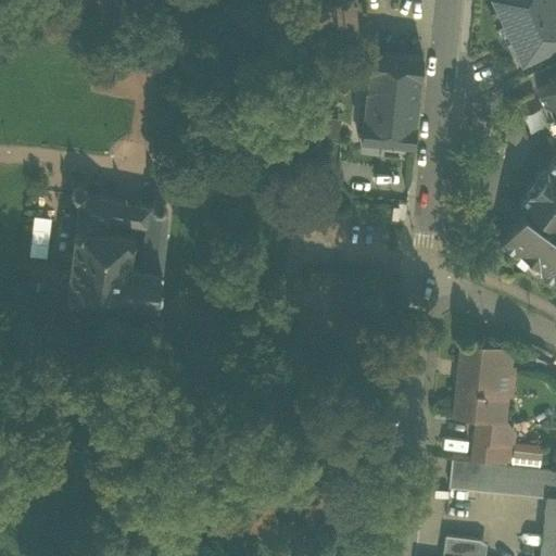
[(555,0),(496,0),(500,5),(506,20),(504,21),(512,38),(521,59),(555,42),(555,0)]
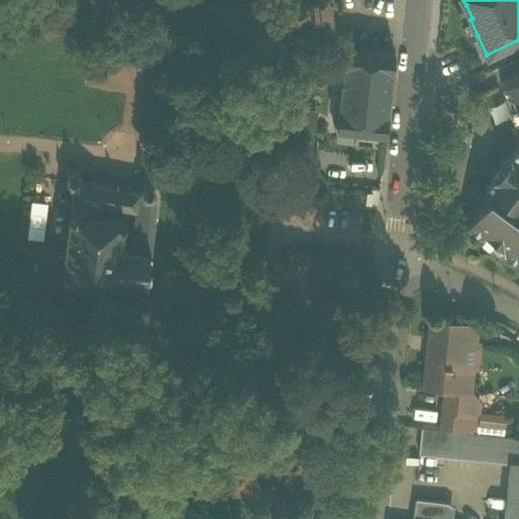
[(468,40),(477,35),(470,19),(472,18),(466,5),(454,10),(468,40)]
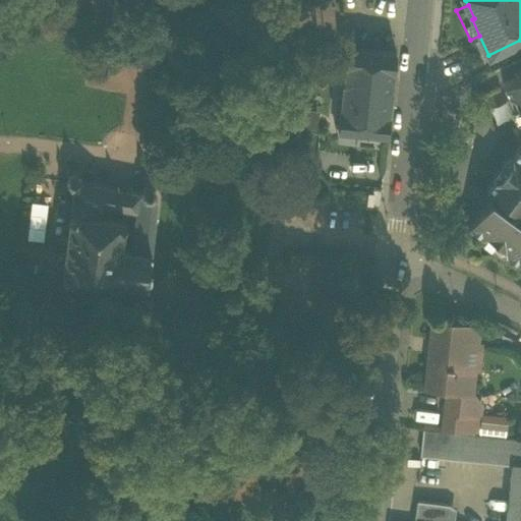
[(338,130),(387,135),(396,53),(346,48),(338,130)]
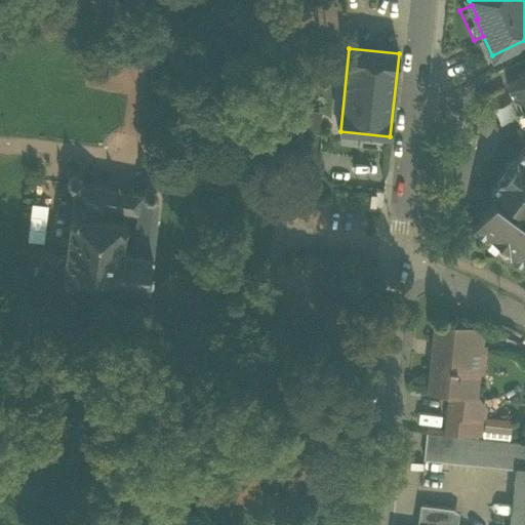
[(524,75),(507,83),(512,94),(510,98),(520,120),(524,122),(524,124),(524,140),(515,155),(516,161),(502,178),(496,179),(489,189),(501,198),(524,214),(524,75)]
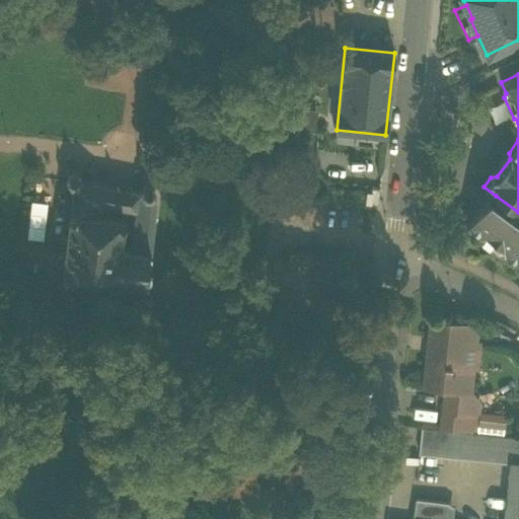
[(317,109),(290,106),(288,124),(315,127),(317,109)]
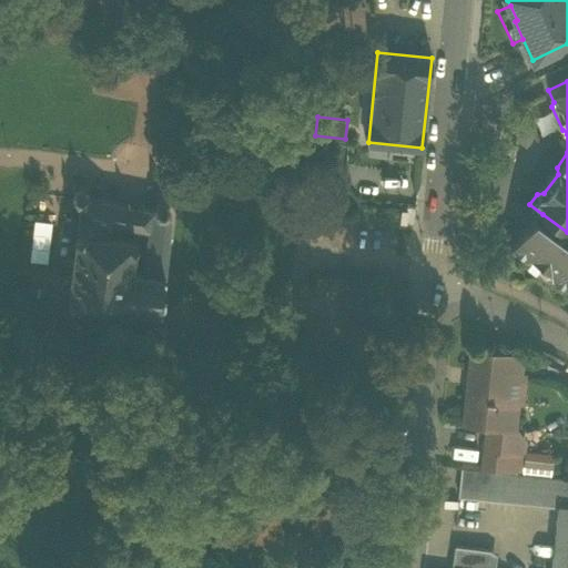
[(77,232),(105,235),(108,219),(119,221),(122,210),(125,210),(125,204),(88,199),(88,194),(85,190),(81,189),(75,190),(72,194),(72,200),(75,203),(80,204),(77,232)]
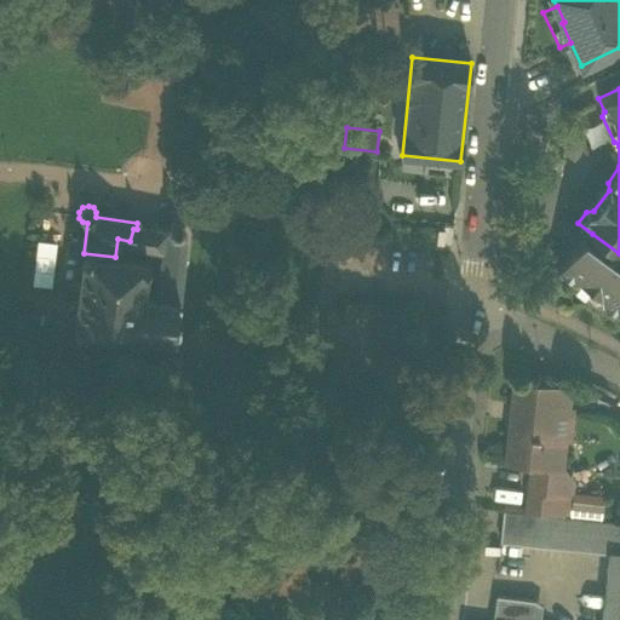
[(167,228),(149,225),(148,231),(151,231),(149,245),(164,247),(159,297),(179,299),(185,235),(183,235),(185,231),(185,227),(184,223),(181,220),(177,219),(172,220),(168,224),(167,228)]
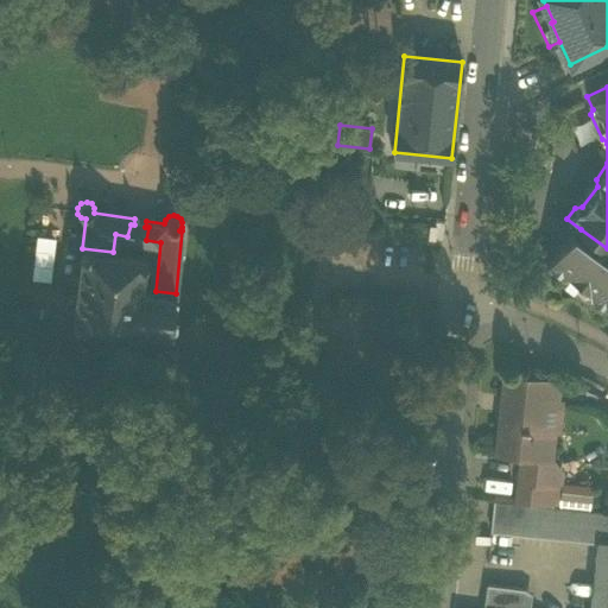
[(131,225),(127,236),(146,240),(149,227),(145,227),(146,221),(134,219),(134,225),(131,225)]
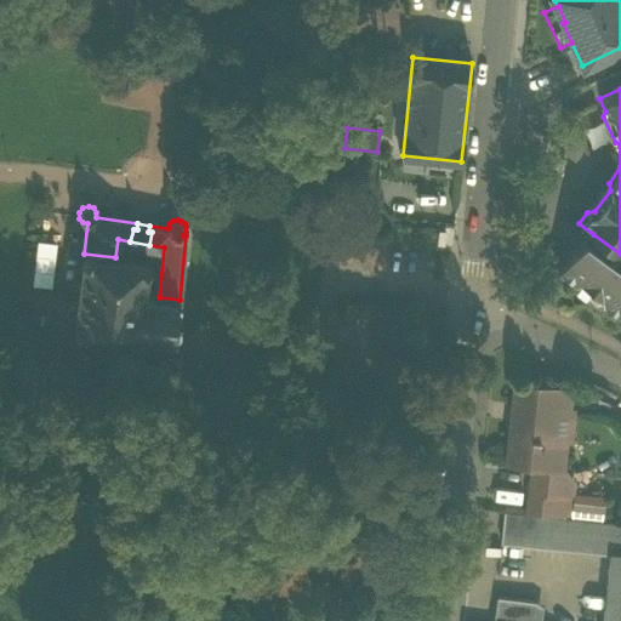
[(620,254),(593,234),(590,238),(584,234),(557,269),(573,281),(580,280),(600,296),(602,303),(617,314),(620,308),(620,254)]
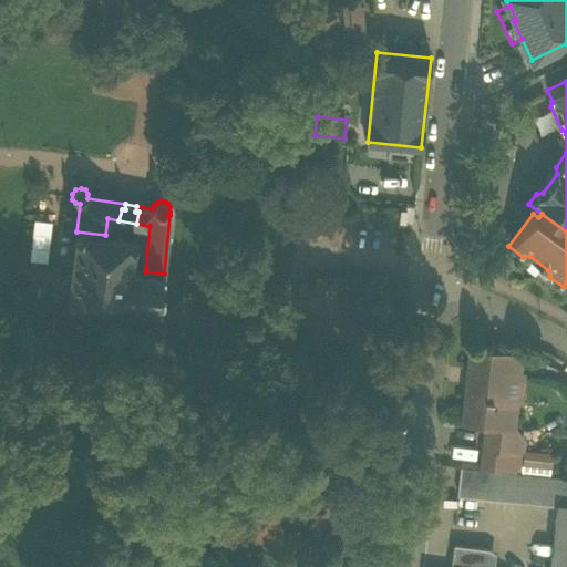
[(161,310),(164,274),(145,271),(131,270),(134,239),(105,235),(76,232),(68,298),(151,309),(161,310)]
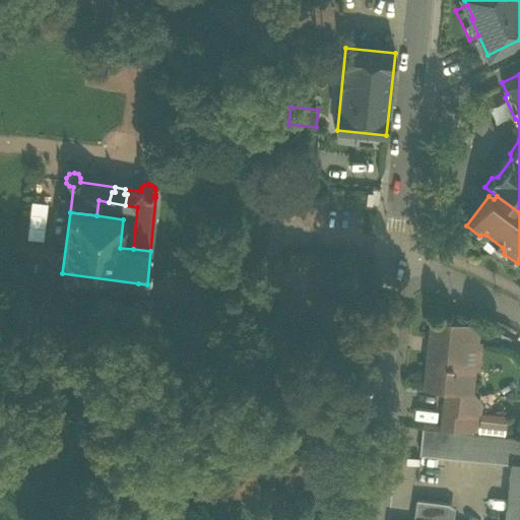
[(442,389),(459,391),(464,345),(474,346),(476,325),(431,321),(424,388),(442,389)]
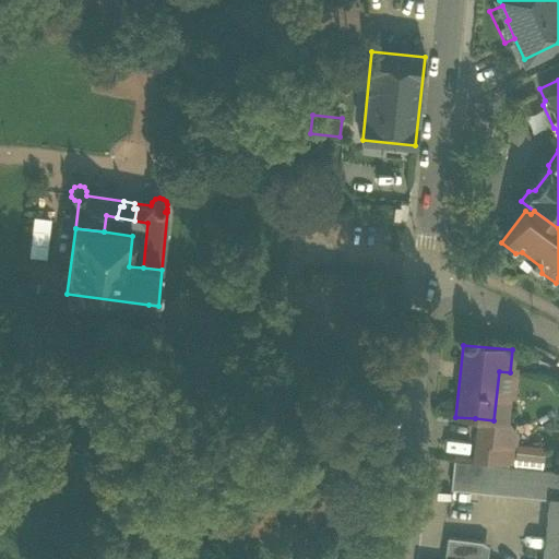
[(504,421),(510,372),(499,371),(494,420),(504,421)]
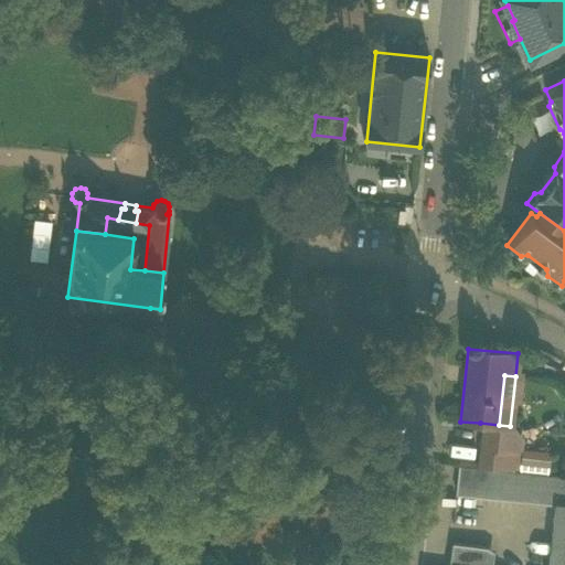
[(480,423),(475,466),(505,469),(510,426),(499,425),(480,423)]
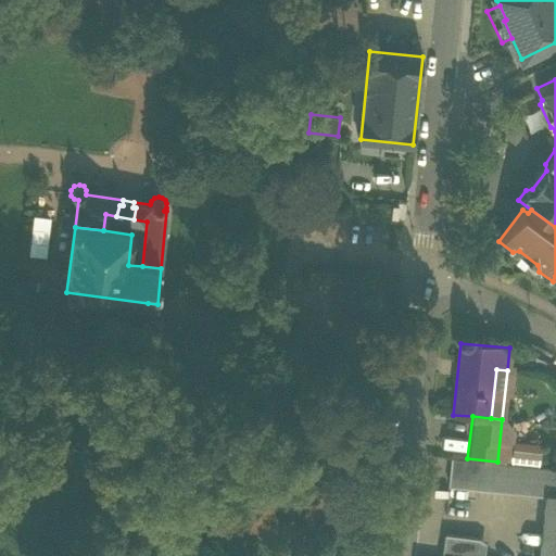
[(506,420),(502,419),(497,462),(512,464),(514,441),(515,430),(506,420)]
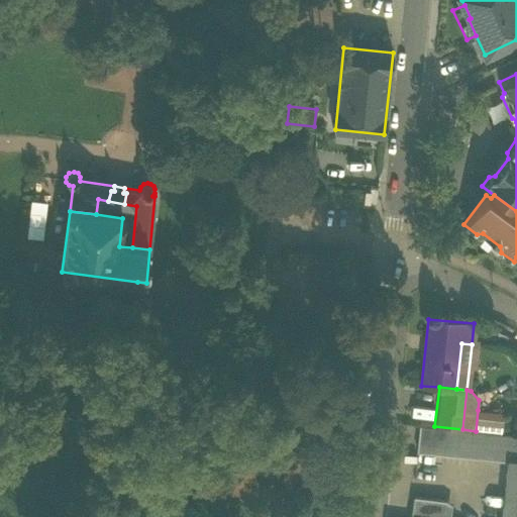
[(478,410),(476,431),(492,432),(500,433),(502,413),(478,410)]
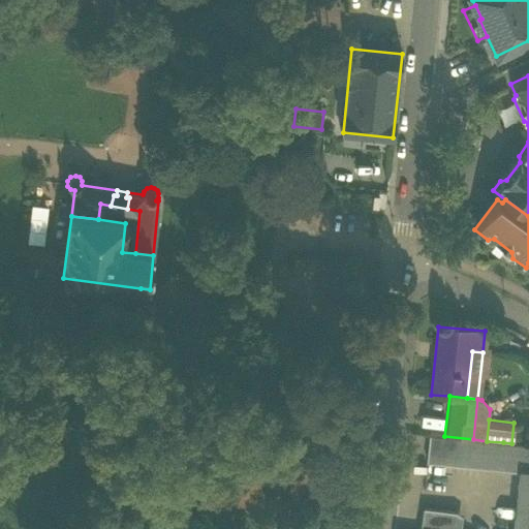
[(487,441),(473,439),(444,436),(430,435),(427,462),(520,472),(520,470),(522,444),(511,443),(503,442),(487,441)]
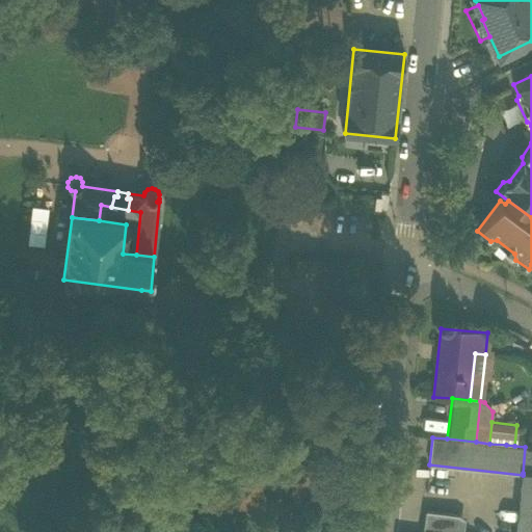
[(531,447),(525,447),(523,473),(531,474),(531,447)]
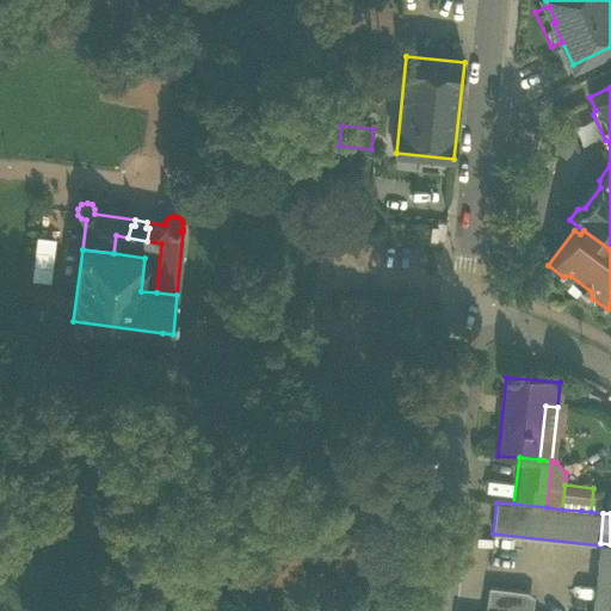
[(610,610),(610,544),(600,543),(600,545),(593,610),(610,610)]
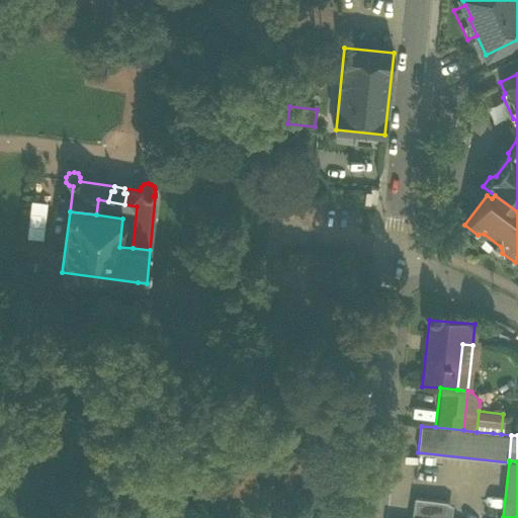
[(412,515),(432,517),(444,517),(447,502),(415,498),(412,515)]
